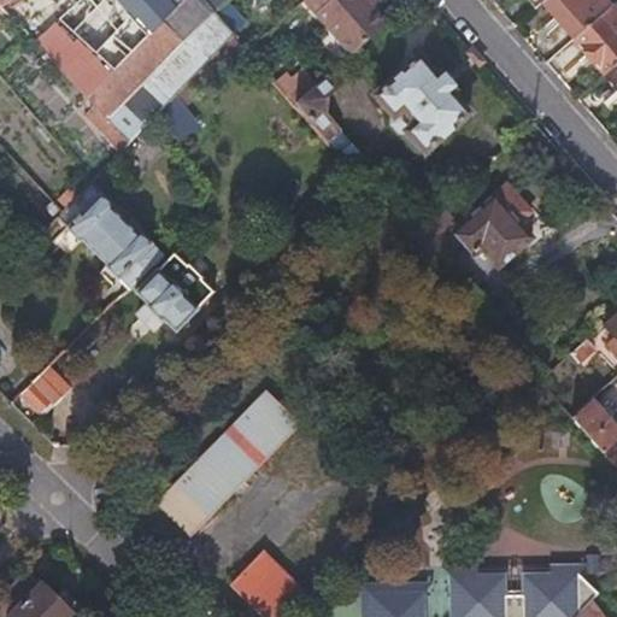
[(147,37),(113,0),(84,0),(69,18),(92,41),(64,71),(88,98),(147,37)]
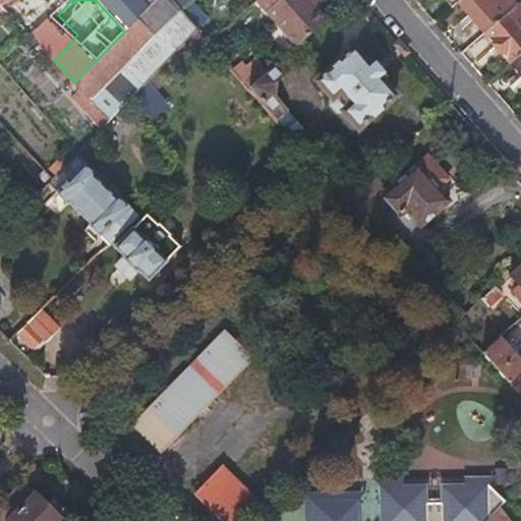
[(107,118),(133,92),(147,77),(195,29),(190,22),(179,9),(170,0),(96,0),(124,32),(74,82),(107,118)]
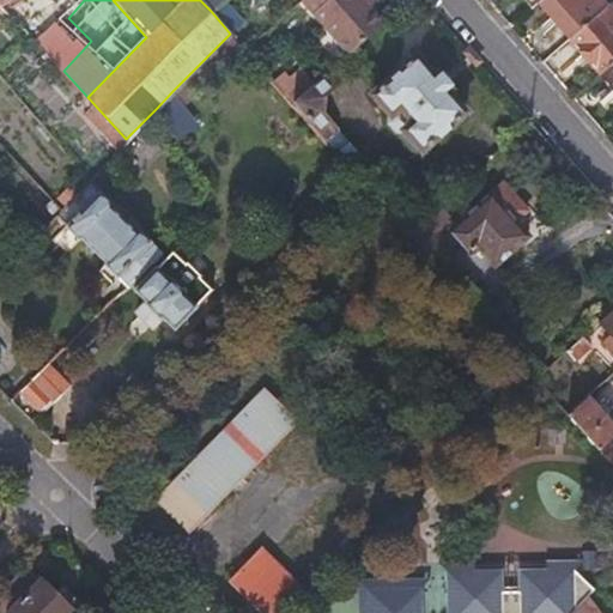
[(200,0),(211,11),(223,0),(200,0)]
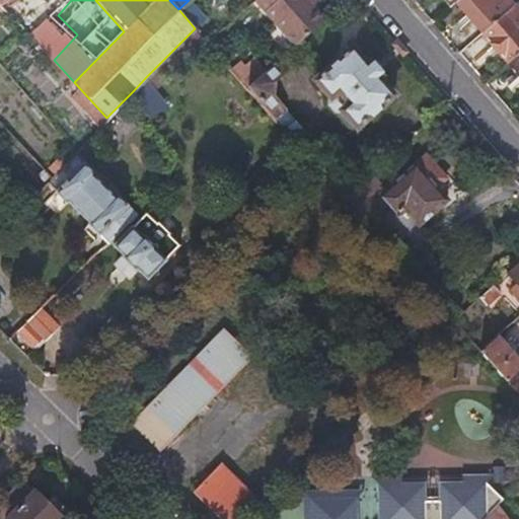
[(189,0),(178,9),(190,22),(200,13),(189,0)]
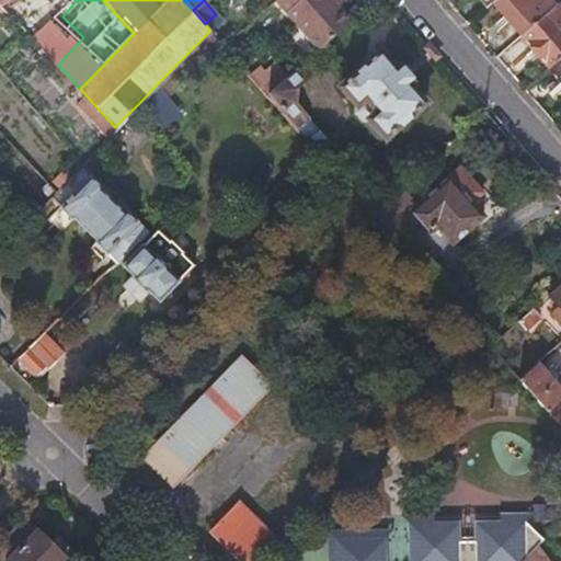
[(494,0),(492,2),(521,35),(554,6),(549,0),(494,0)]
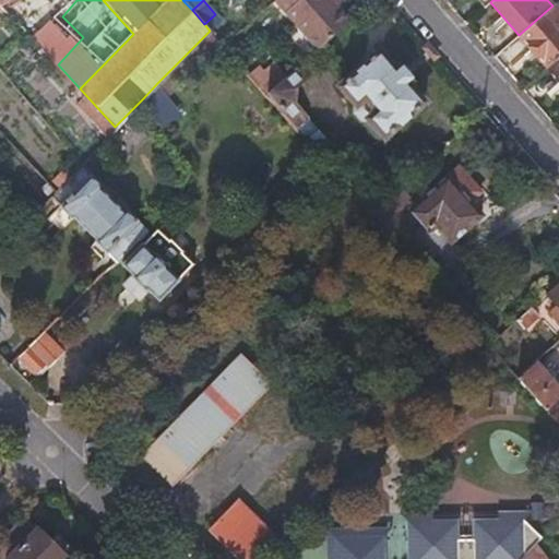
[(558,11),(554,4),(552,6),(519,35),(548,68),(558,57),(558,11)]
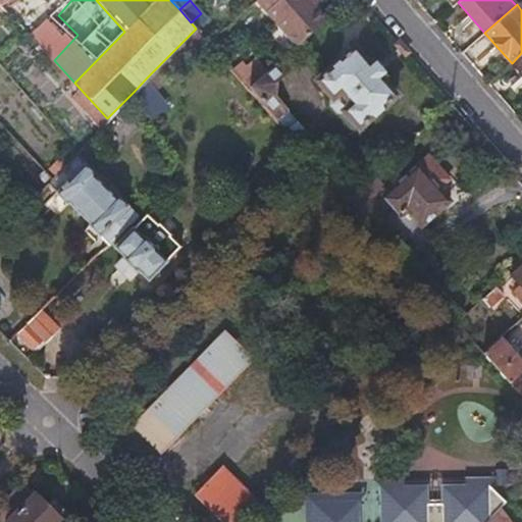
[(154,89),(204,38),(196,29),(147,77),(154,89)]
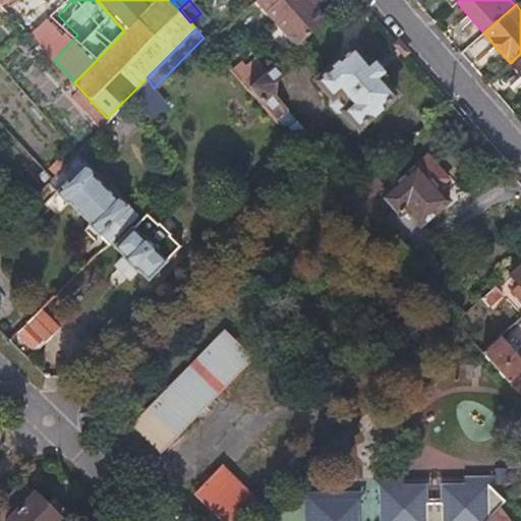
[(332,96),(331,99),(330,103),(337,111),(345,111),(358,128),(396,95),(355,47),(317,79),(332,96)]
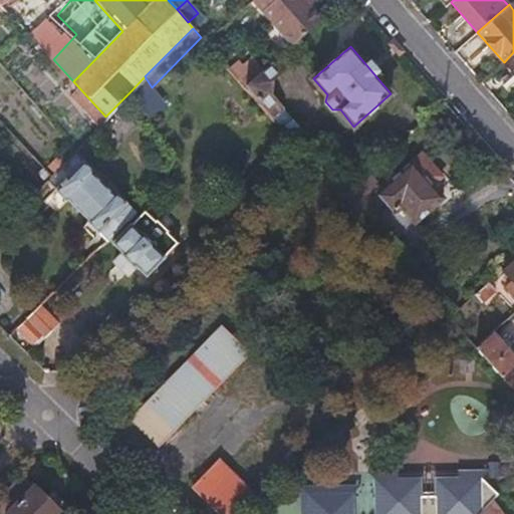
[(513,52),(504,62),(513,73),(513,52)]
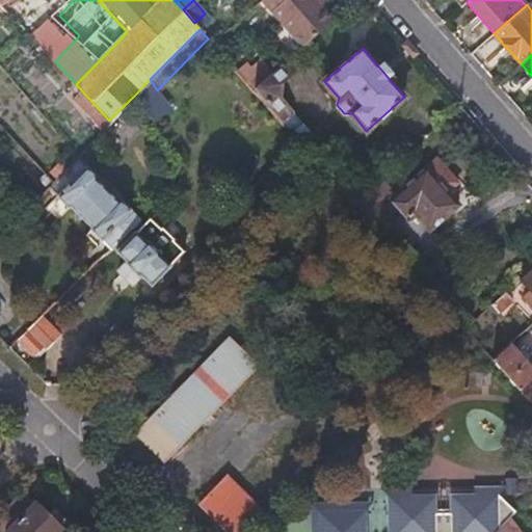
[(298,121),(288,109),(277,98),(281,82),(288,76),(278,65),(253,88),(289,130),(298,121)]
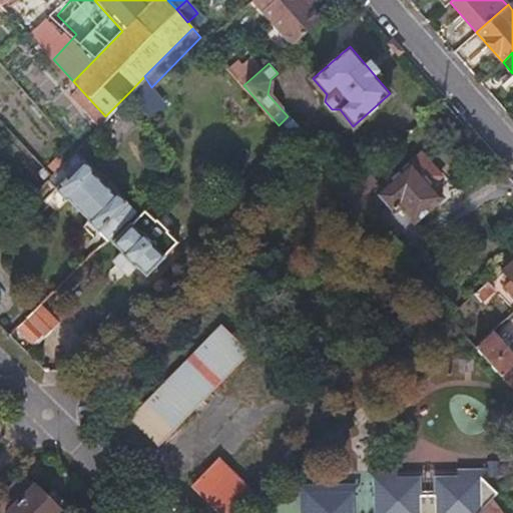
[(131,90),(146,113),(148,117),(164,107),(151,87),(144,76),(131,90)]
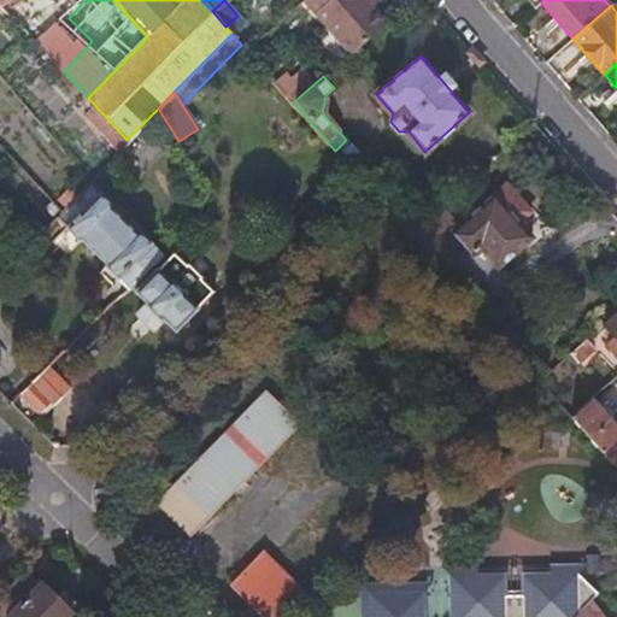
[(176,136),(158,109),(127,140),(118,150),(142,171),(176,136)]
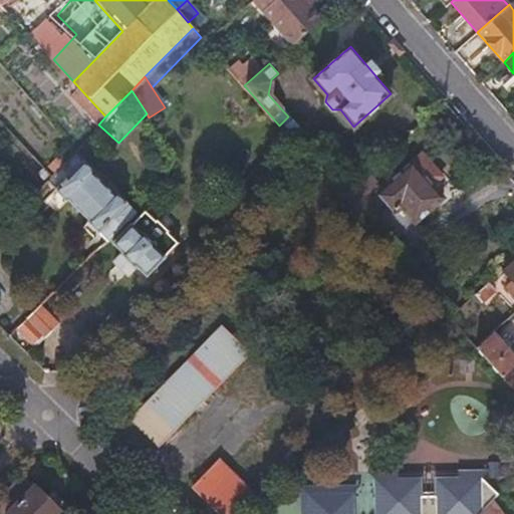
[(402,206),(408,213),(415,220),(444,196),(427,176),(437,168),(424,153),(379,190),(397,210),(402,206)]
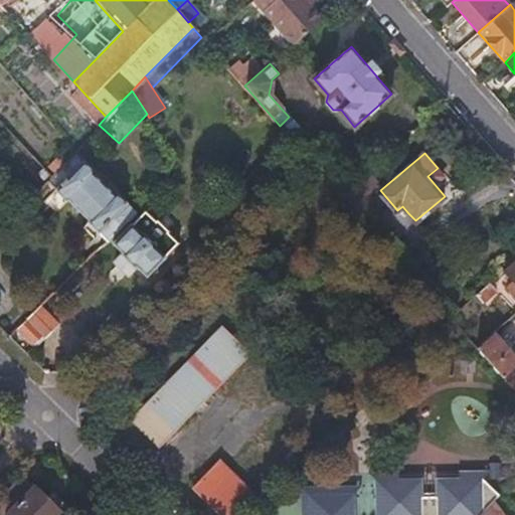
[(107,240),(109,238),(133,213),(134,211),(114,192),(113,193),(92,172),(93,171),(80,159),(52,188),(64,199),(65,198),(84,217),(83,218),(107,240)]
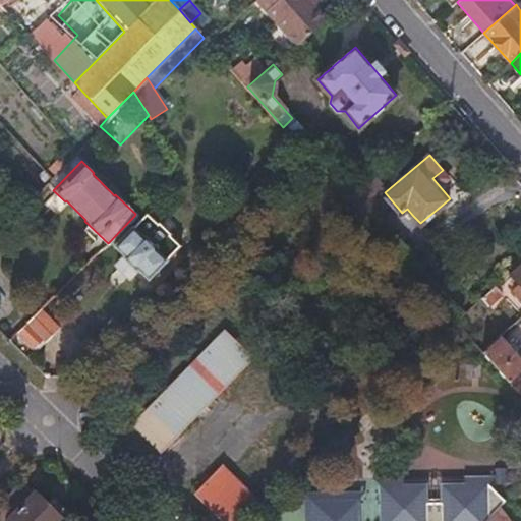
[(364,217),(371,211),(379,206),(371,196),(384,185),(372,173),(347,196),(364,217)]
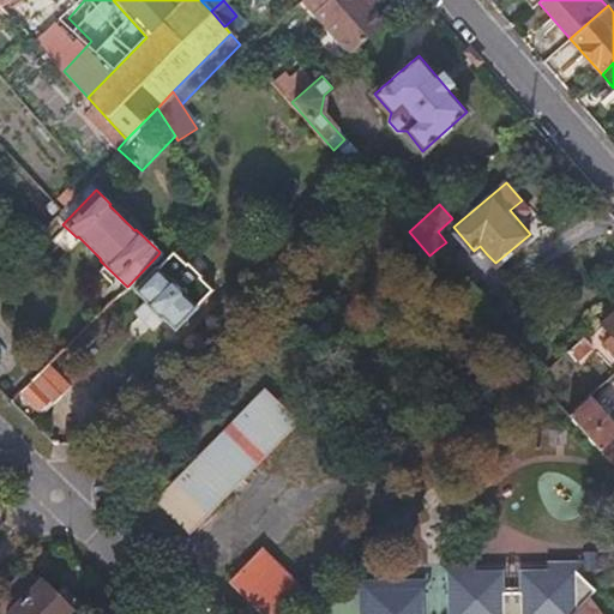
[(158,254),(130,284),(148,301),(139,312),(154,326),(163,317),(176,329),(215,290),(202,277),(203,275),(186,258),(185,260),(168,245),(160,252),(158,254)]
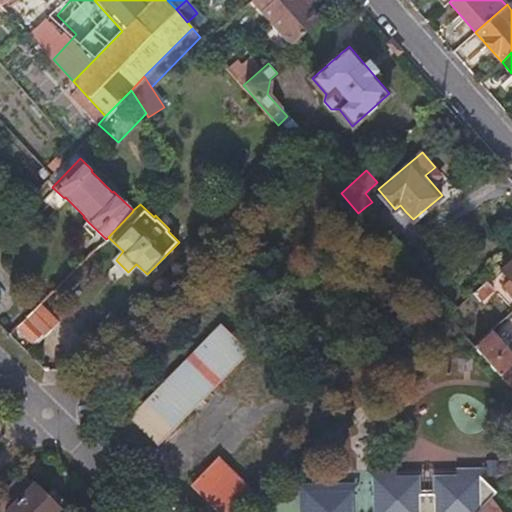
[(504,284),(508,289),(511,293),(511,257),(499,269),(508,279),(504,284)]
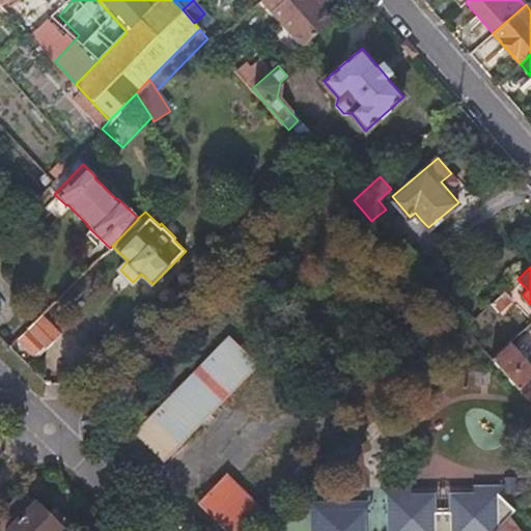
[(474,341),(487,329),(502,316),(497,312),(510,300),(503,291),(463,328),(474,341)]
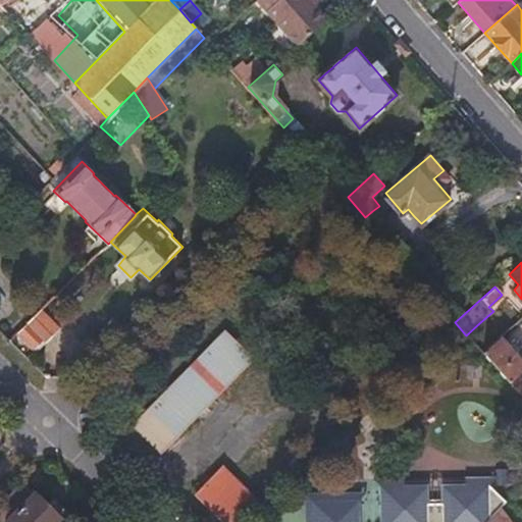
[(16,332),(25,342),(36,351),(56,329),(38,311),(16,332)]
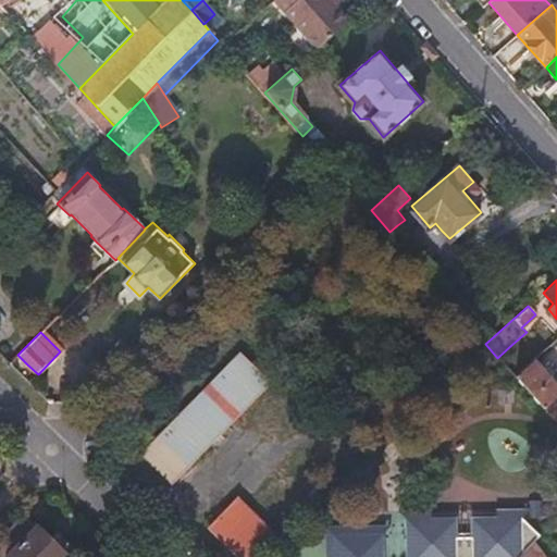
[(141,456),(156,470),(170,483),(268,380),(238,353),(141,456)]
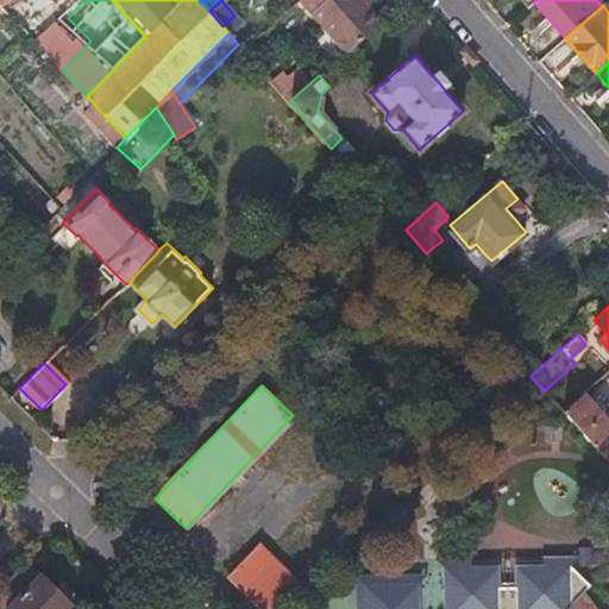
[(608,432),(608,425),(607,422),(601,416),(602,412),(596,405),(591,406),(583,394),(563,413),(592,447),(603,438),(608,432)]
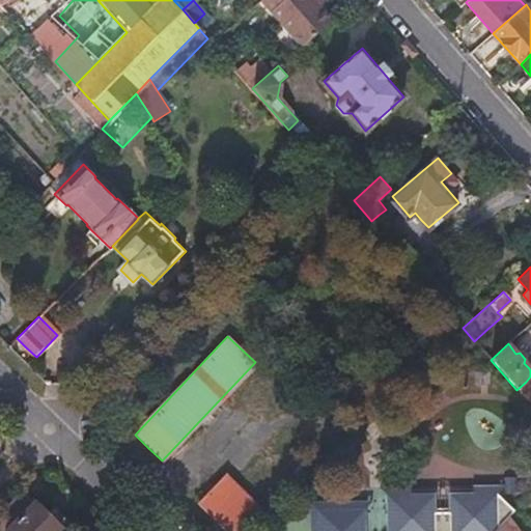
[(516,390),(530,406),(530,387),(526,382),(516,390)]
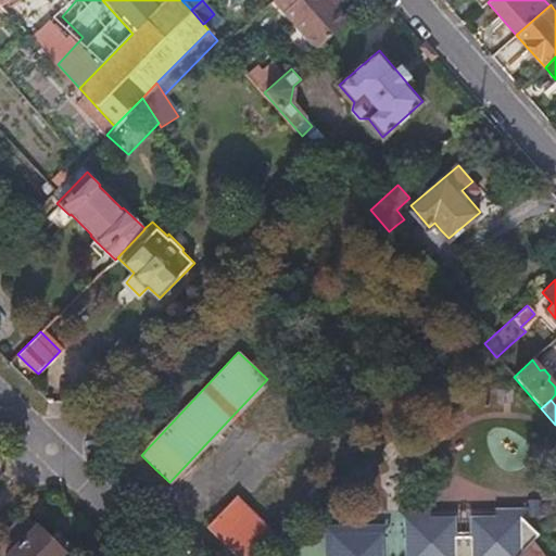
[(241,555),(261,555),(265,552),(279,538),(235,496),(209,525),(241,555)]
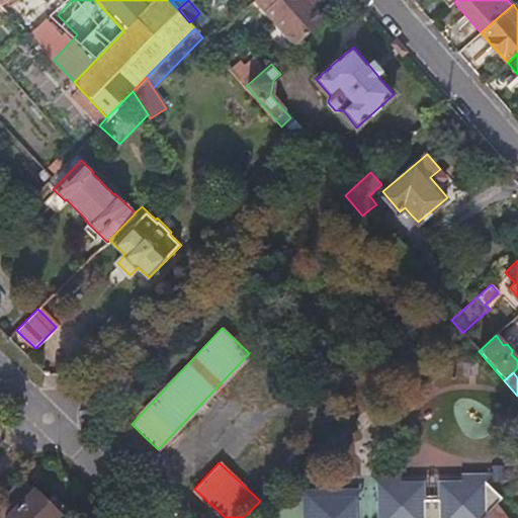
[(368,473),(376,481),(400,481),(399,472),(368,473)]
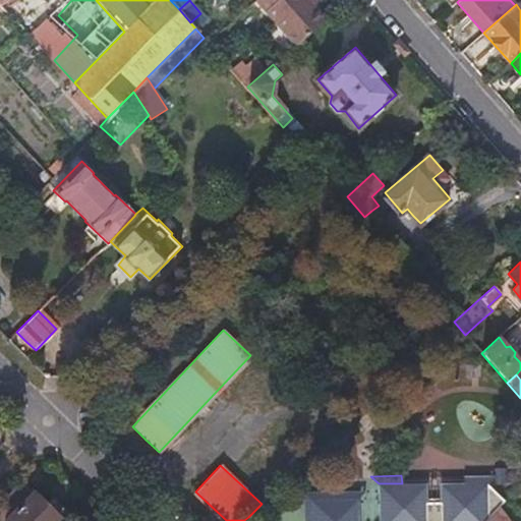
[(416,482),(402,483),(379,483),(378,520),(356,520),(357,498),(310,498),(310,520),(484,520),(499,508),(505,501),(486,483),(463,483),(449,483),(439,491),(440,501),(426,501),(425,491),(416,482)]
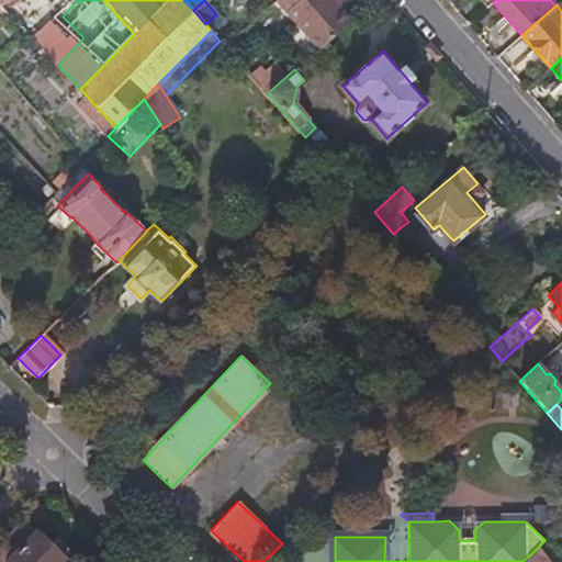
[(458,520),(449,520),(459,530),(458,520)]
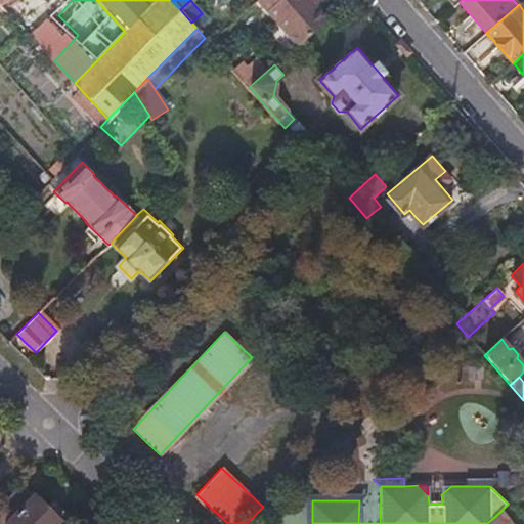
[(0,511),(0,523),(58,523),(59,523),(24,486),(0,511)]
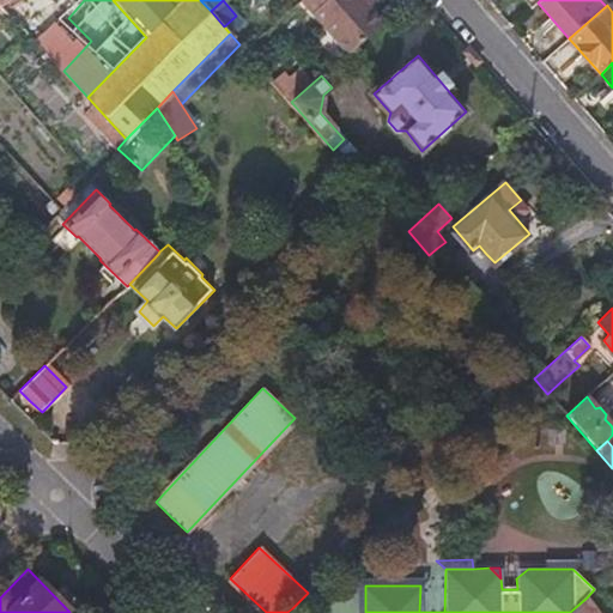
[(517,570),(516,578),(528,569),(517,570)]
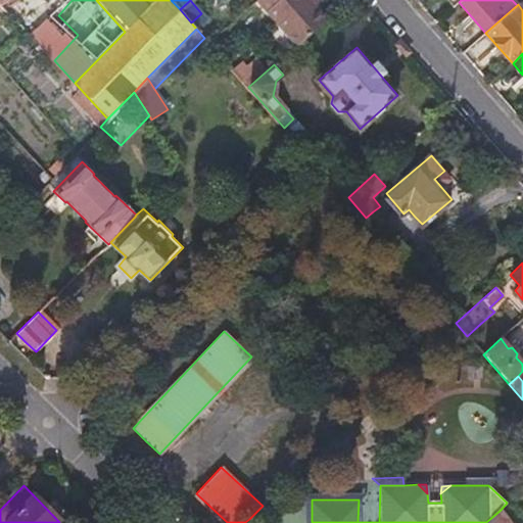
[(302,522),(312,522),(312,500),(359,500),(363,491),(303,492),(302,522)]
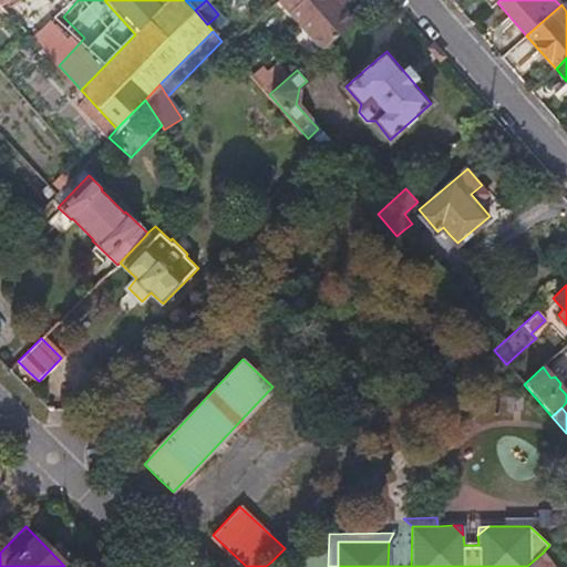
[(553,566),(543,553),(527,566),(553,566)]
